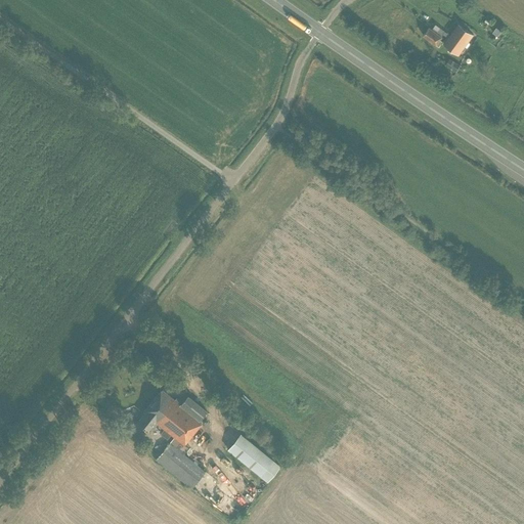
[(432,30),(429,28),(424,36),(438,47),(442,41),(440,40),(442,37),(441,36),(443,34),(448,38),(444,44),(459,55),(474,36),(459,25),(450,36),(436,25),(432,30)]
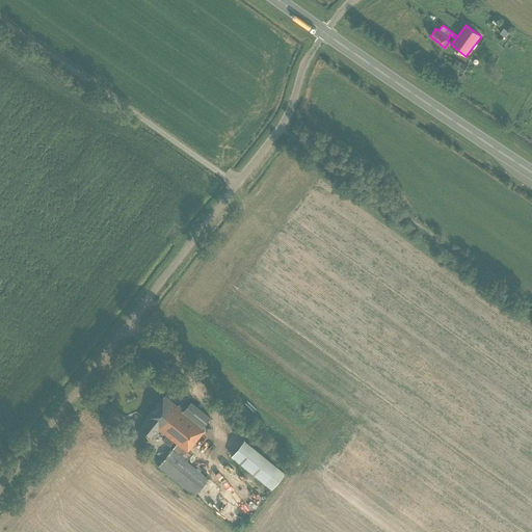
[(506,36),(509,31),(505,28),(501,33),(506,36)]
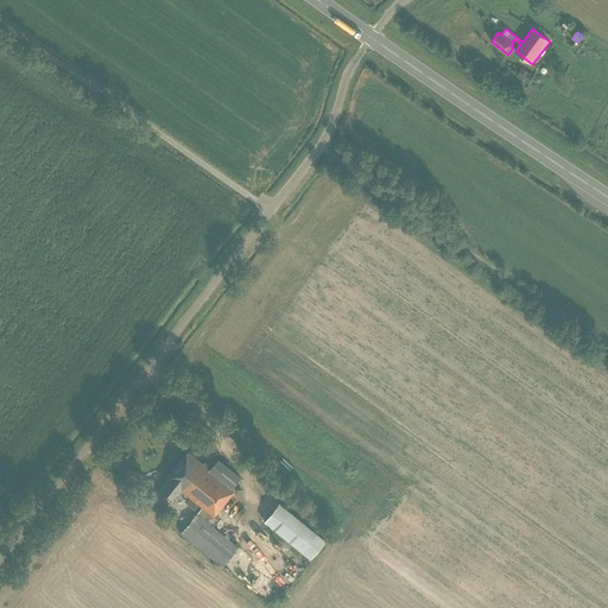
[(517,76),(529,83),(533,76),(521,69),(517,76)]
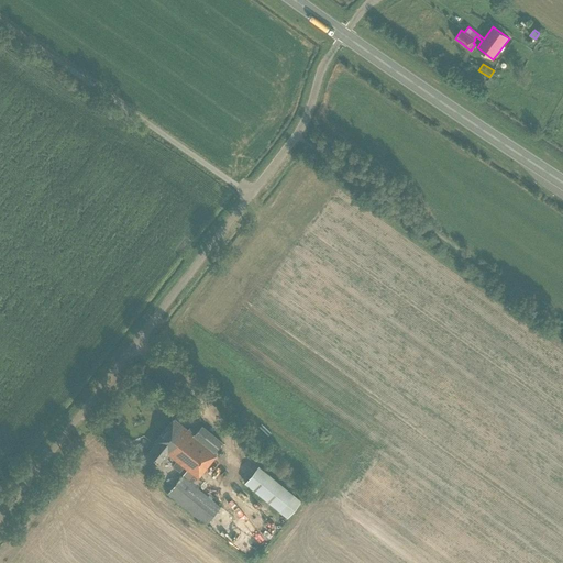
[(506,67),(503,79),(516,84),(520,72),(506,67)]
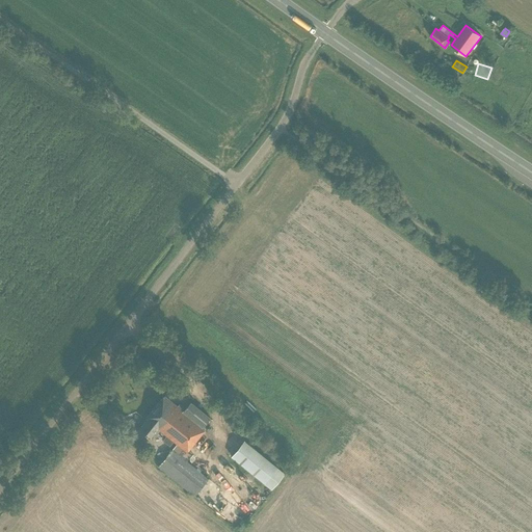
[(158,467),(194,496),(209,479),(186,461),(191,455),(187,452),(206,429),(203,427),(184,411),(182,410),(184,407),(180,403),(178,406),(164,396),(145,419),(147,420),(139,429),(150,437),(154,433),(156,435),(158,432),(156,430),(158,428),(177,444),(173,450),(158,467)]
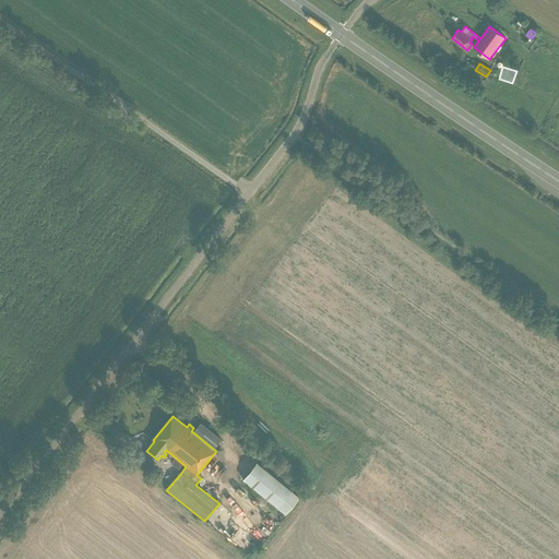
[(201,423),(193,432),(213,449),(221,439),(201,423)]
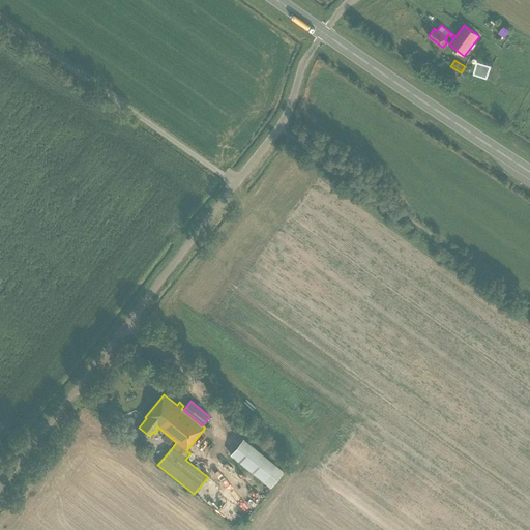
[(230,454),(269,488),(283,471),(243,438),(230,454)]
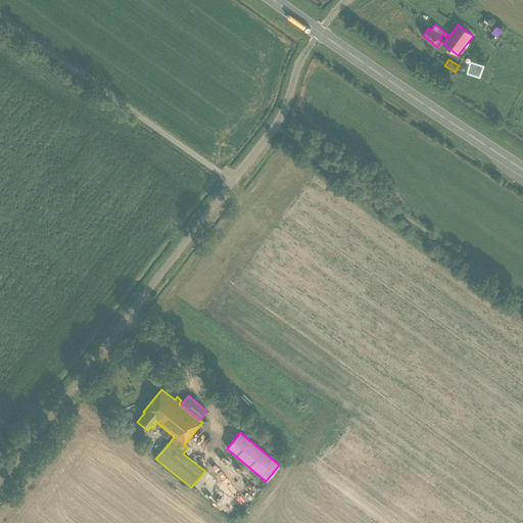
[(195,503),(212,481),(203,474),(187,495),(195,503)]
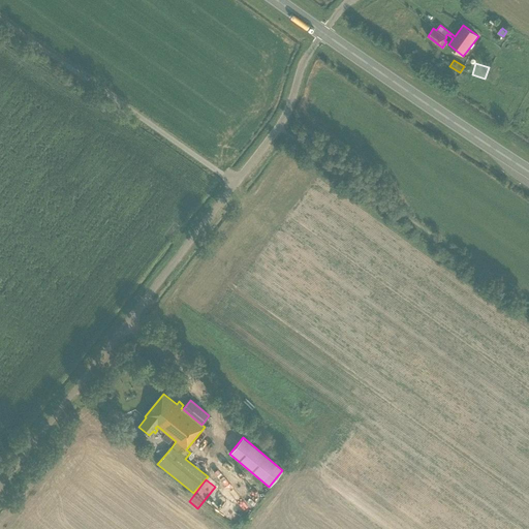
[(225,497),(229,493),(222,485),(218,490),(225,497)]
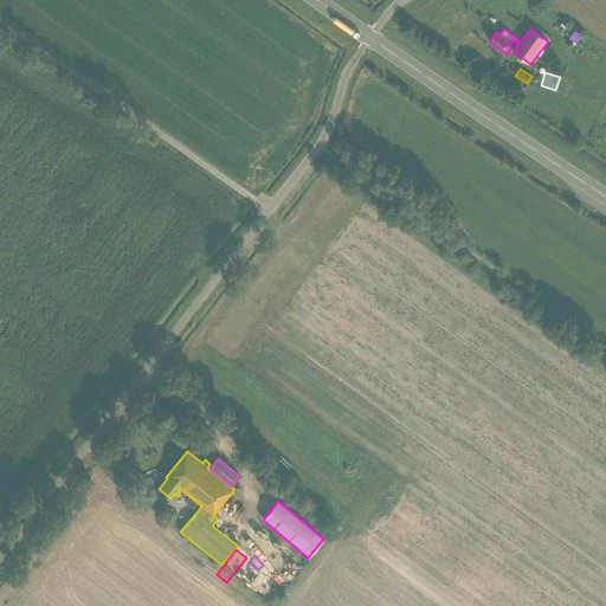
[(287,594),(274,605),(284,605),(291,600),(287,594)]
